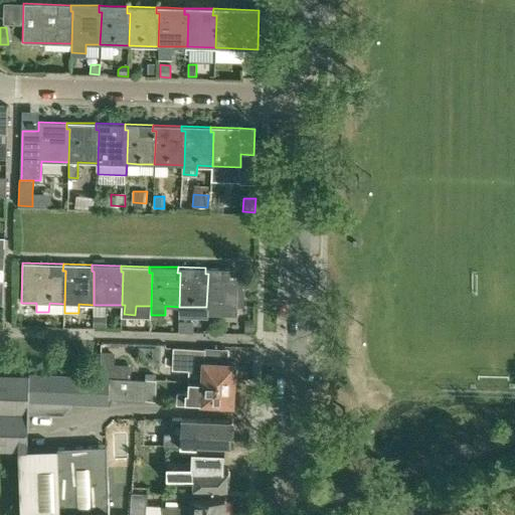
[(242,276),(235,275),(235,269),(205,268),(205,274),(208,274),(206,307),(206,315),(235,315),(235,305),(241,305),(242,276)]
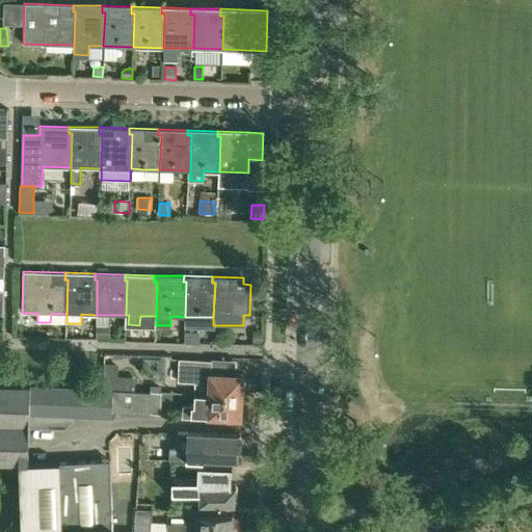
[(97,325),(97,339),(110,339),(110,325),(97,325)]
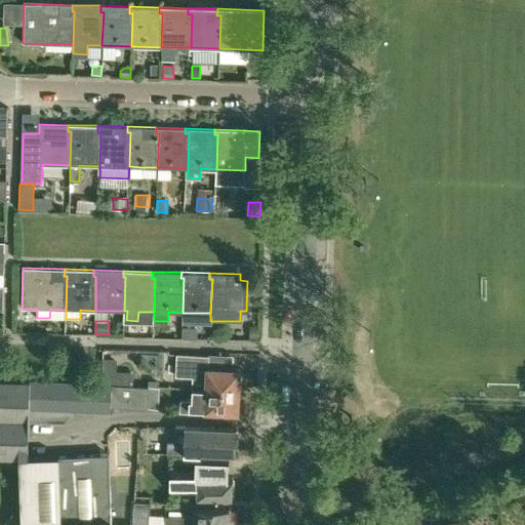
[(249,326),(249,338),(258,338),(259,326),(249,326)]
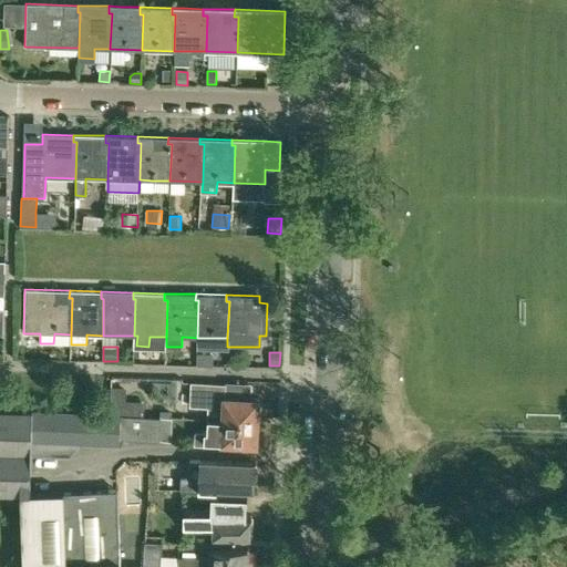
[(196,353),(196,367),(212,367),(212,354),(196,353)]
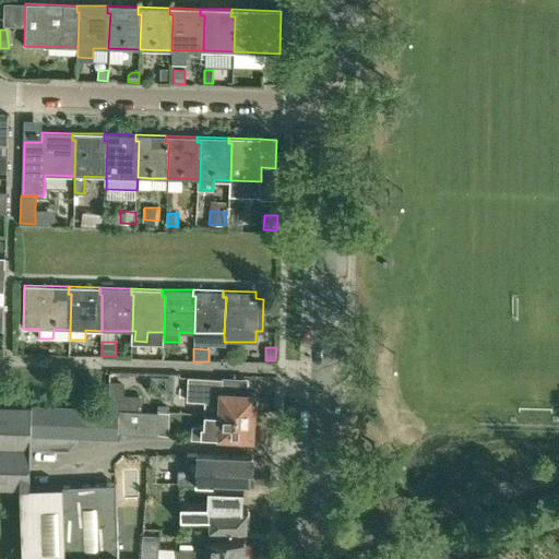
[(221,415),(253,416),(256,394),(222,392),(223,379),(188,377),(187,402),(221,404),(221,415)]
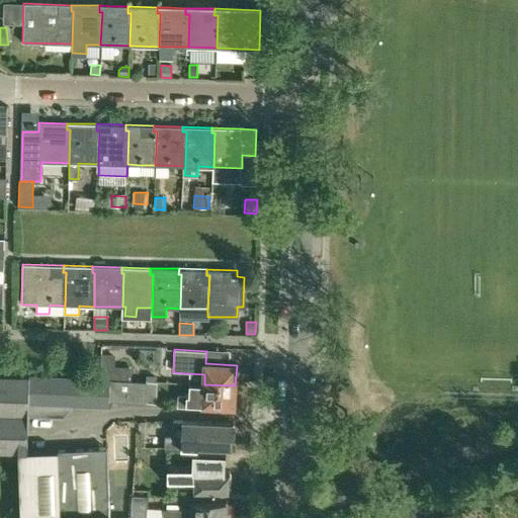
[(102,355),(101,379),(115,379),(115,368),(116,356),(102,355)]
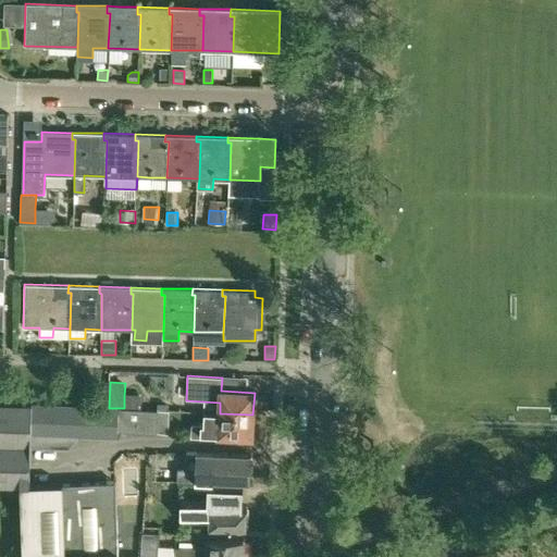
[(0,489),(21,490),(23,556),(115,556),(113,482),(60,484),(33,485),(34,446),(62,447),(72,434),(116,436),(118,430),(157,432),(158,410),(98,407),(33,405),(0,404),(0,489)]
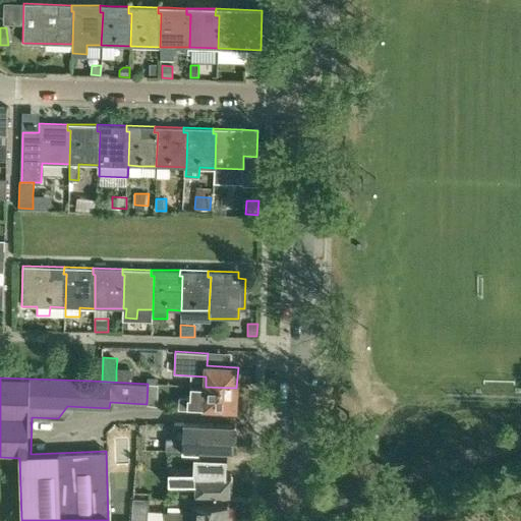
[(205,407),(227,409),(235,409),(236,388),(206,387),(198,386),(197,398),(180,397),(179,409),(204,410),(205,407)]
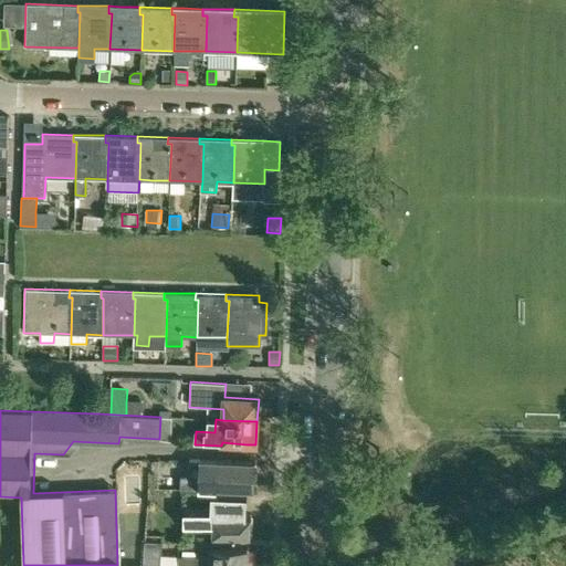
[(180,490),(216,491),(217,491),(217,486),(237,488),(254,489),(254,486),(253,486),(254,464),(255,464),(255,463),(243,462),(187,460),(187,474),(185,477),(180,477),(180,490)]
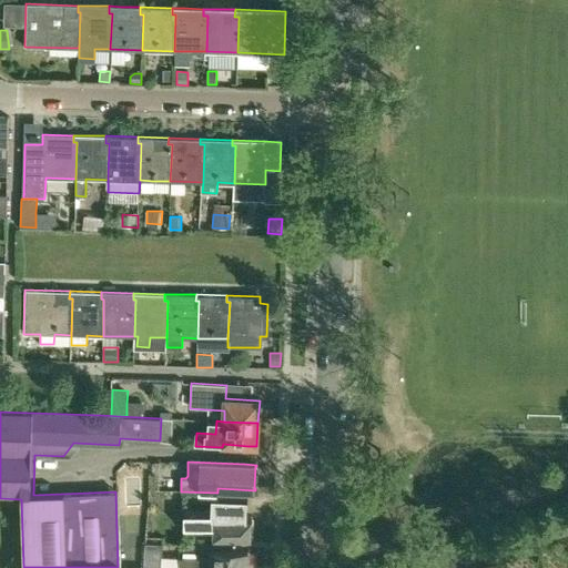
[(247,495),(217,493),(216,493),(215,511),(179,509),(178,526),(214,528),(213,539),(241,541),(250,541),(250,537),(252,536),(253,528),(251,526),(251,524),(251,516),(246,516),(247,495)]
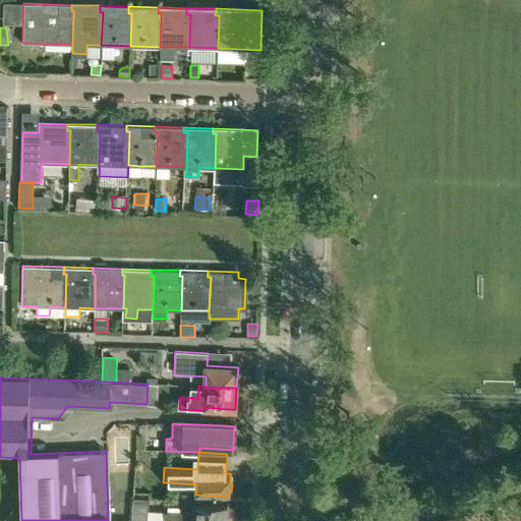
[(230,520),(230,518),(230,507),(228,507),(229,505),(221,504),(193,504),(193,513),(148,511),(149,500),(133,499),(131,520),(230,520)]
